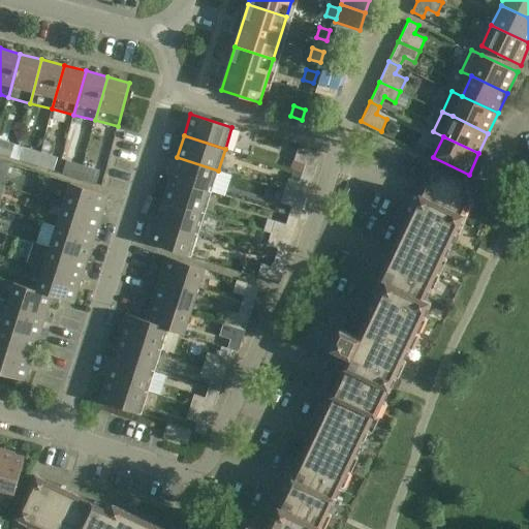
[(14,143),(0,137),(0,153),(10,156),(14,143)]
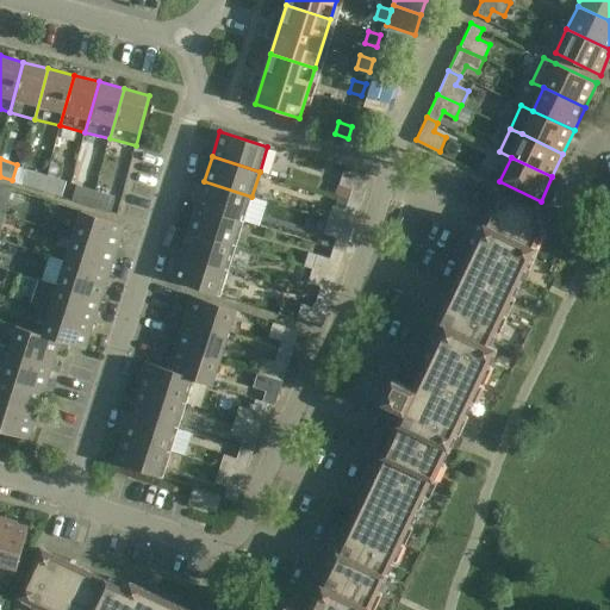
[(42,190),(47,174),(26,168),(22,184),(42,190)]
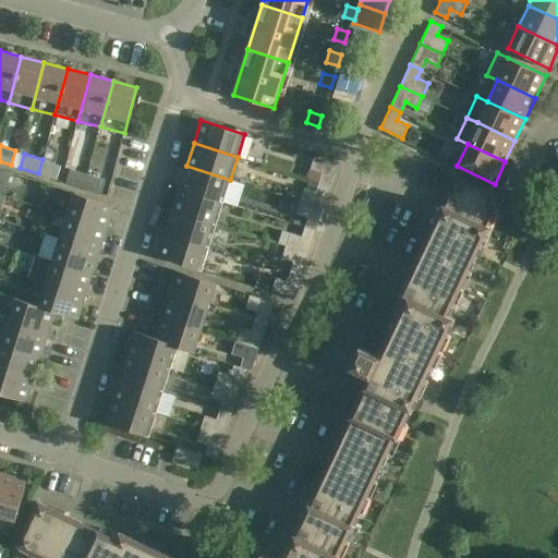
[(109,171),(110,155),(89,154),(89,170),(109,171)]
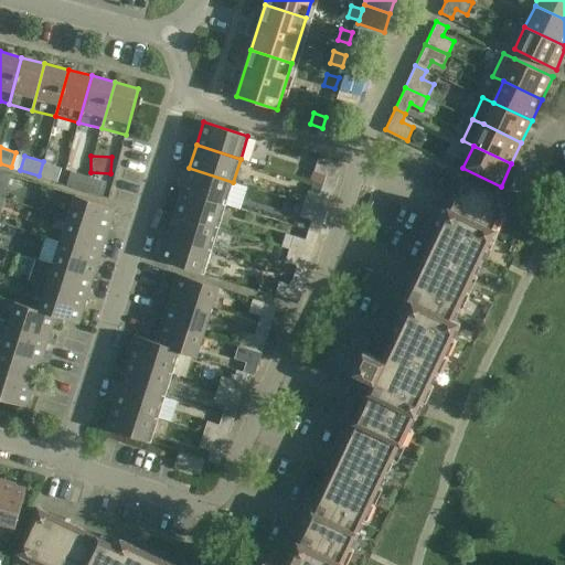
[(322,185),(333,189),(341,164),(318,157),(315,170),(326,173),(322,185)]
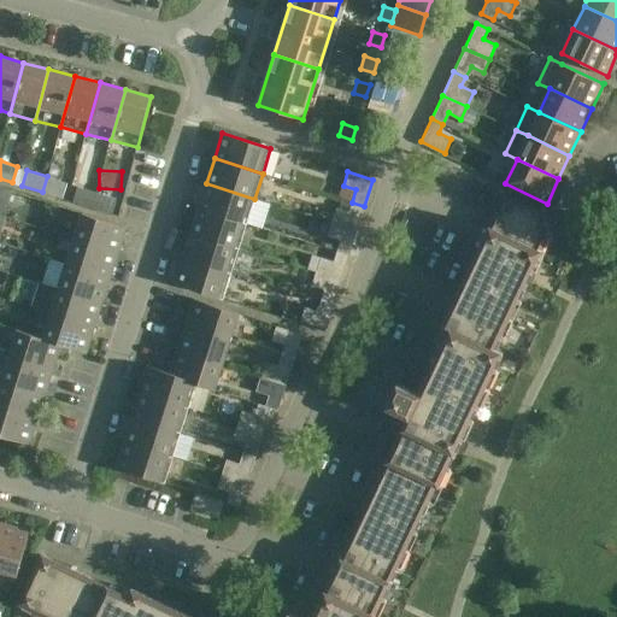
[(66,182),(47,176),(42,192),(62,198),(66,182)]
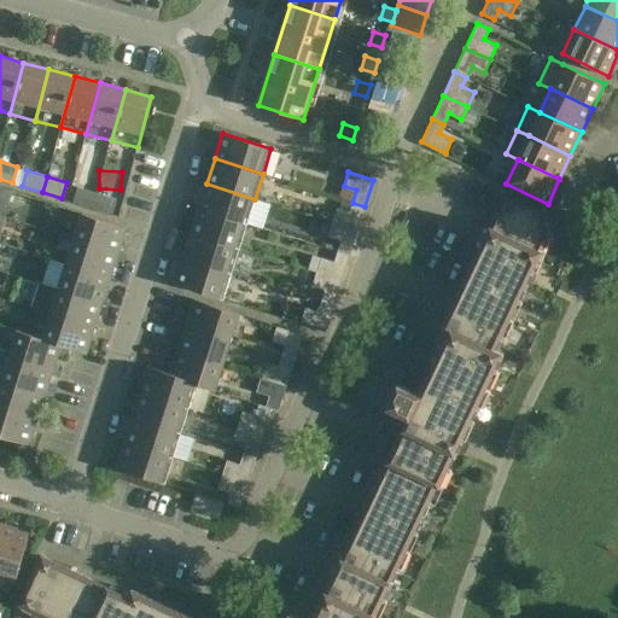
[(198,209),(248,223),(255,199),(207,184),(198,209)]
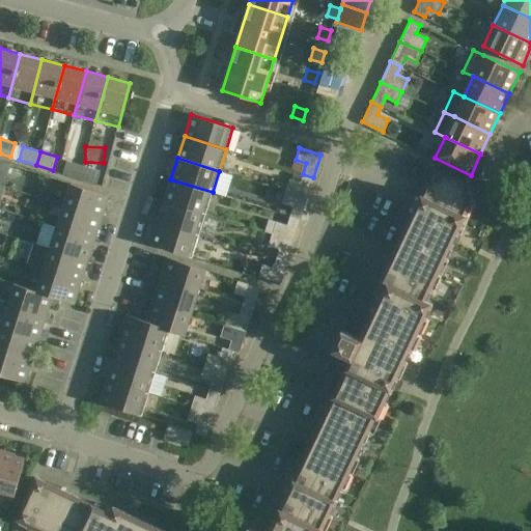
[(5,162),(0,160),(0,171),(7,173),(10,164),(5,162)]
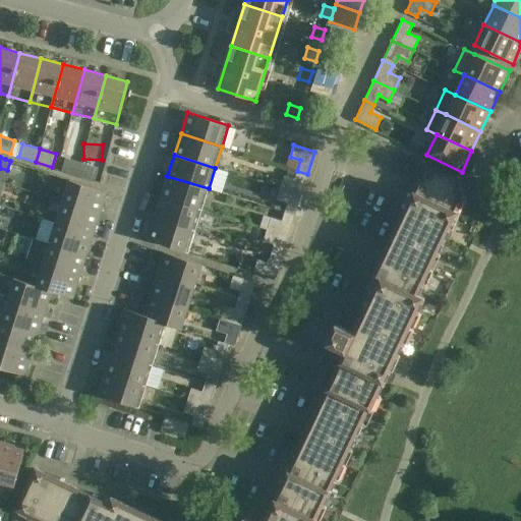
[(60,170),(78,176),(82,162),(65,157),(60,170)]
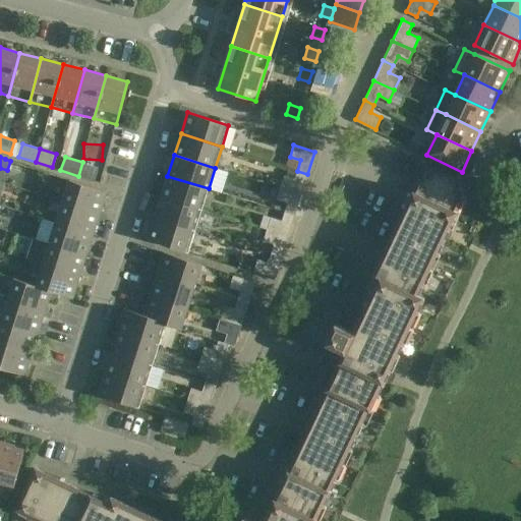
[(82,162),(78,176),(95,181),(99,167),(82,162)]
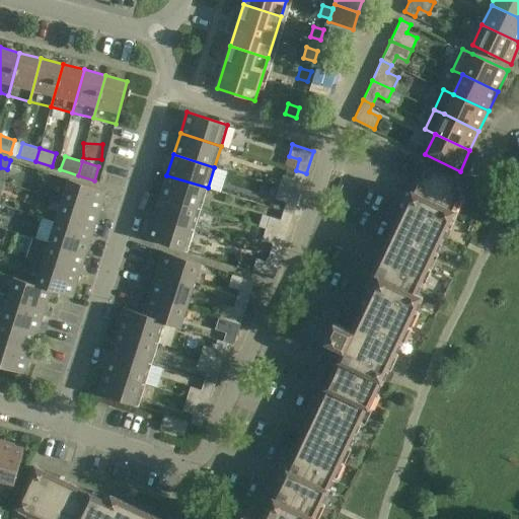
[(469,184),(424,163),(367,285),(373,287),(352,331),(335,323),(340,313),(328,308),(323,320),(302,310),(290,335),(311,345),(306,357),(316,362),(321,353),(339,361),(325,386),(319,383),(299,425),(306,428),(265,517),(238,505),(231,518),(232,518),(160,518),(110,496),(107,502),(35,467),(15,510),(33,518),(315,518),(368,409),(370,410),(423,297),(417,294),(469,184)]
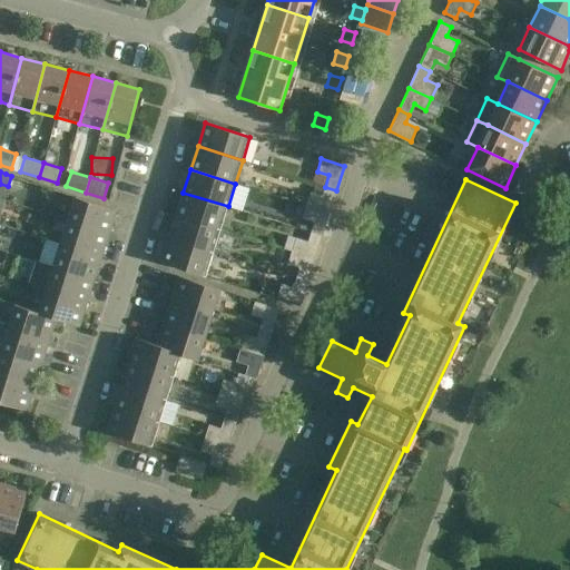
[(306,206),(330,214),(336,190),(325,187),(323,195),(311,192),(306,206)]
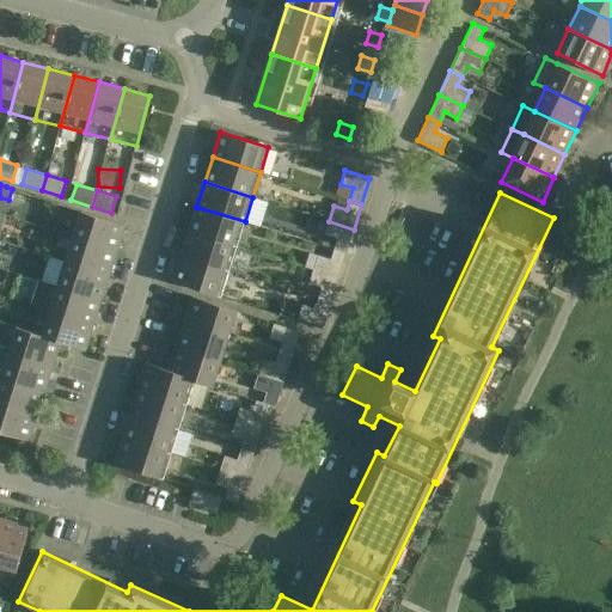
[(189,231),(237,246),(245,221),(196,207),(189,231)]
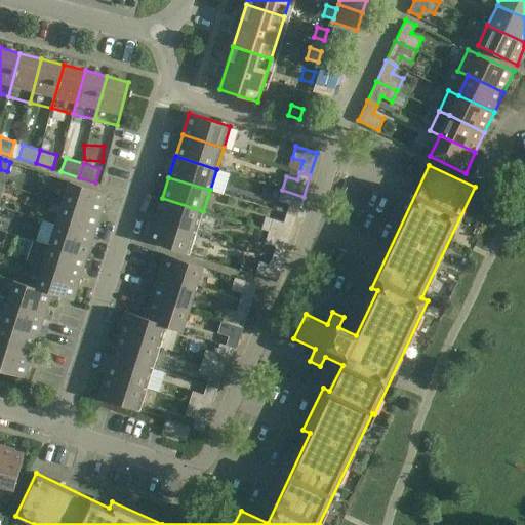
[(70,182),(63,203),(101,215),(107,193),(70,182)]
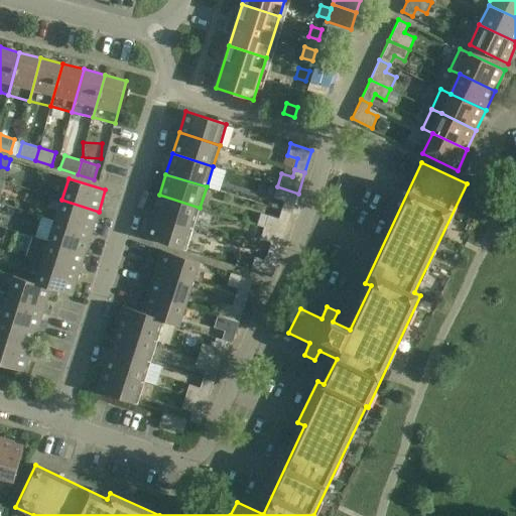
[(281,211),(291,214),(298,194),(277,186),(273,197),(284,200),(281,211)]
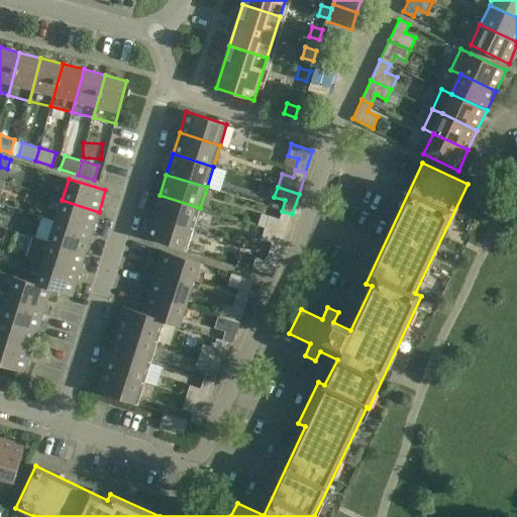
[(152,216),(193,229),(200,208),(160,195),(152,216)]
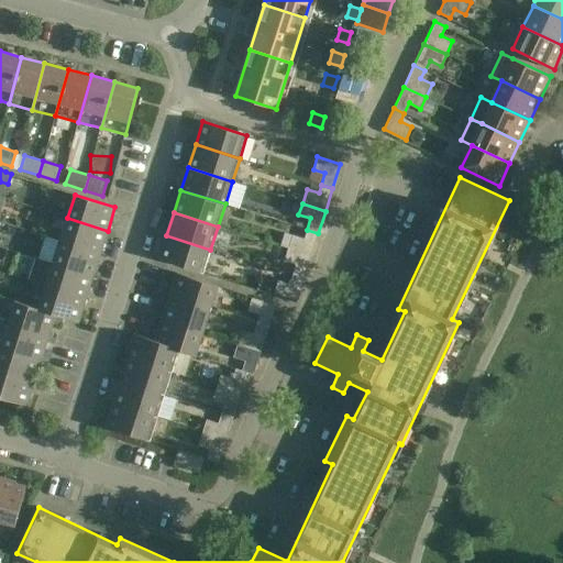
[(108,231),(67,218),(61,241),(100,253),(108,231)]
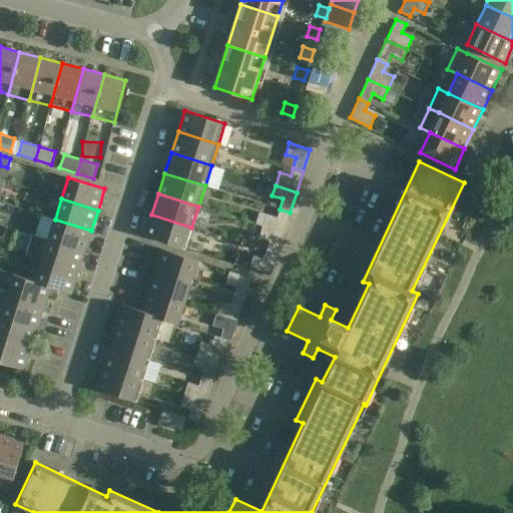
[(260,210),(255,223),(263,225),(263,226),(284,233),(290,212),(280,209),(278,216),(267,213),(260,210)]
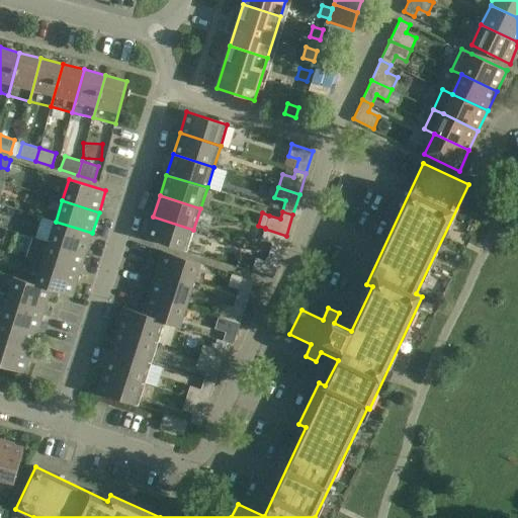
[(193,230),(153,217),(147,238),(187,251),(193,230)]
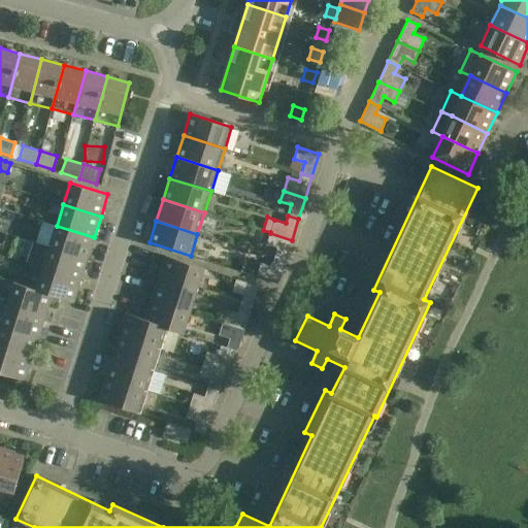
[(94,237),(57,226),(50,248),(87,259),(94,237)]
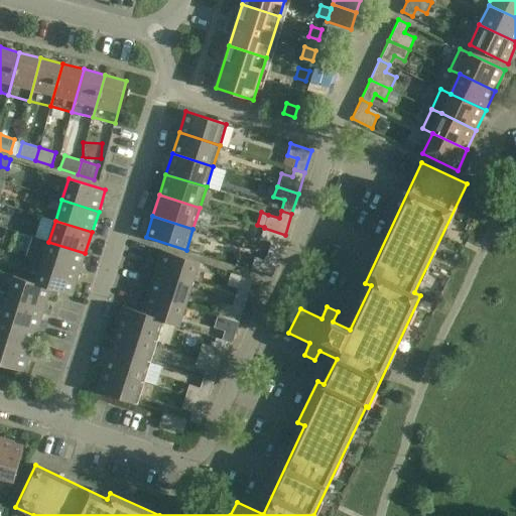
[(268,252),(278,255),(285,235),(264,228),(260,238),(271,242),(268,252)]
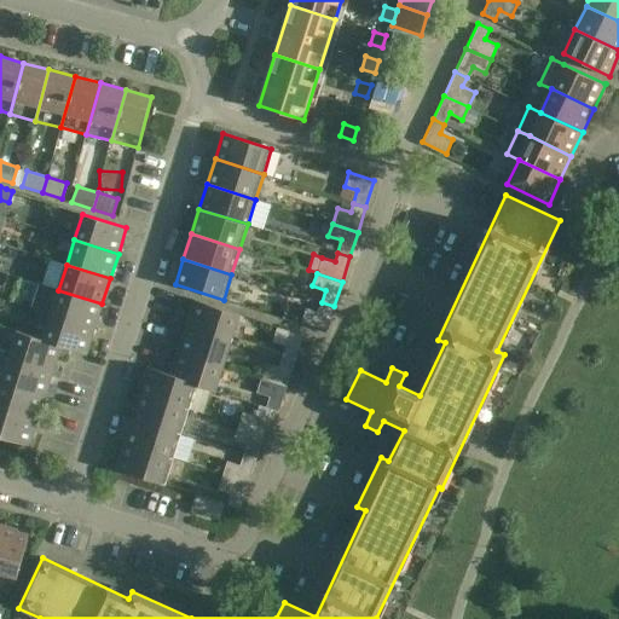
[(40,284),(32,308),(51,314),(94,329),(102,304),(58,290),(40,284)]
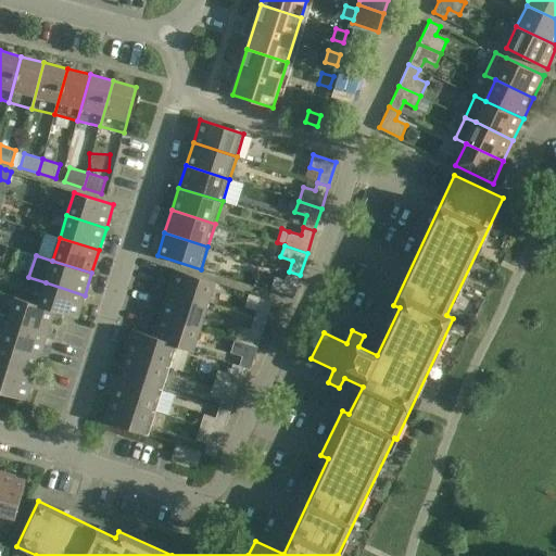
[(168,293),(207,305),(215,282),(175,269),(168,293)]
